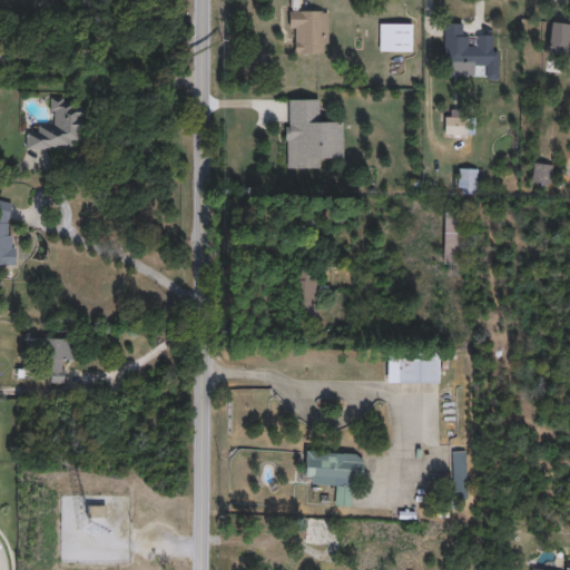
[(328,53),(290,53),(290,10),(328,10),(328,53)]
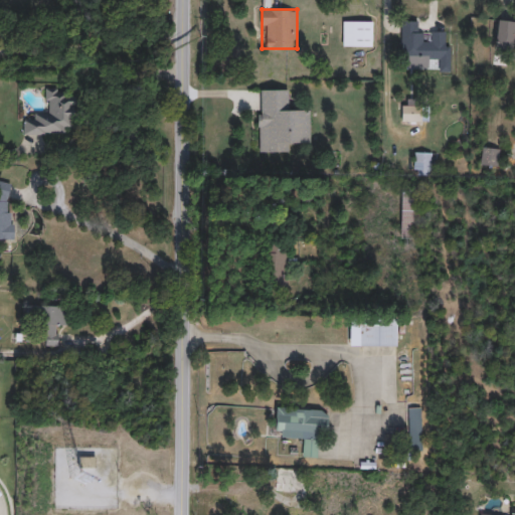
[(372,21),(372,46),(342,46),(342,21),(372,21)]
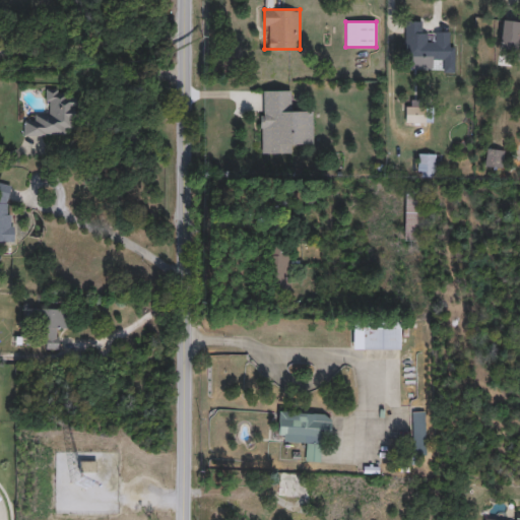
[(455,73),(443,73),(443,62),(432,62),(432,69),(413,70),(413,62),(404,62),(404,21),(424,21),(425,42),(436,42),(436,33),(449,33),(449,45),(455,45),(455,73)]
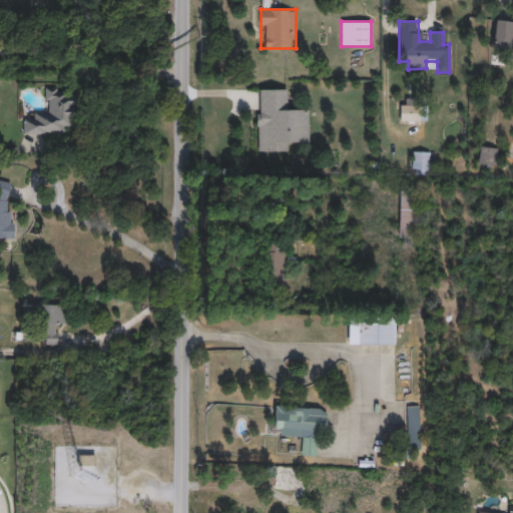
[(512,48),(493,48),(494,21),(512,21),(512,48)]
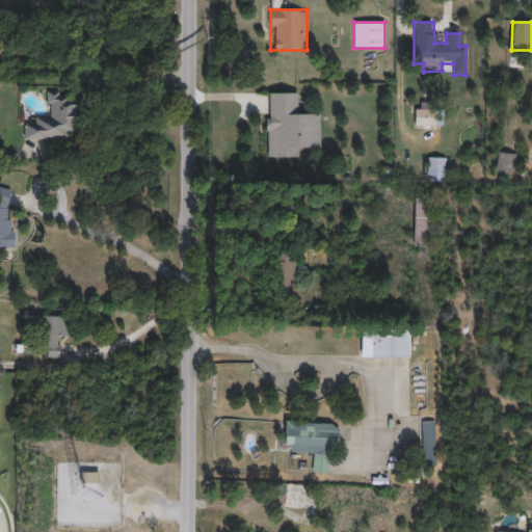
[(24,137),(24,121),(34,121),(34,114),(47,114),(47,92),(76,91),(76,137),(24,137)]
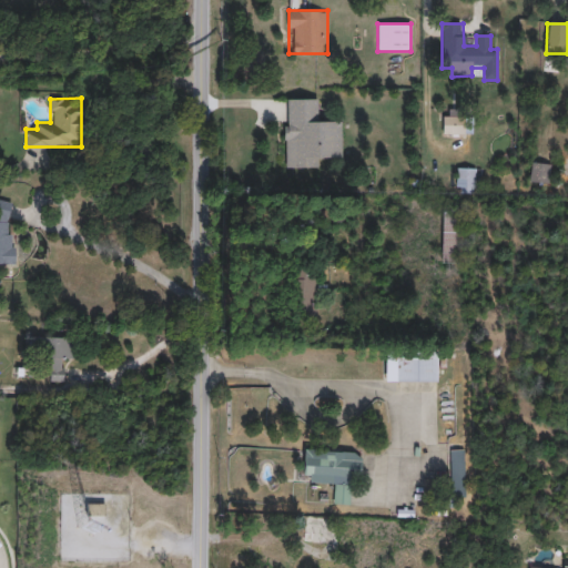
[(285,99),(317,99),(317,122),(342,122),(342,158),(318,158),(318,169),(285,169),(285,99)]
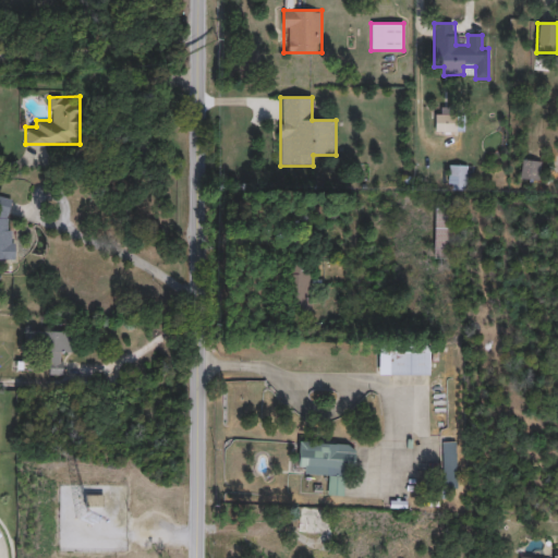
[(434,132),(434,112),(456,112),(456,132),(434,132)]
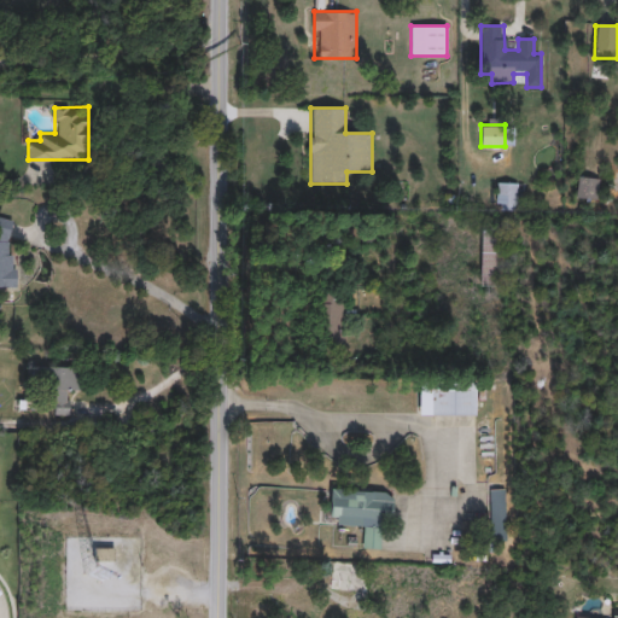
[(577,199),(577,178),(599,178),(599,199),(577,199)]
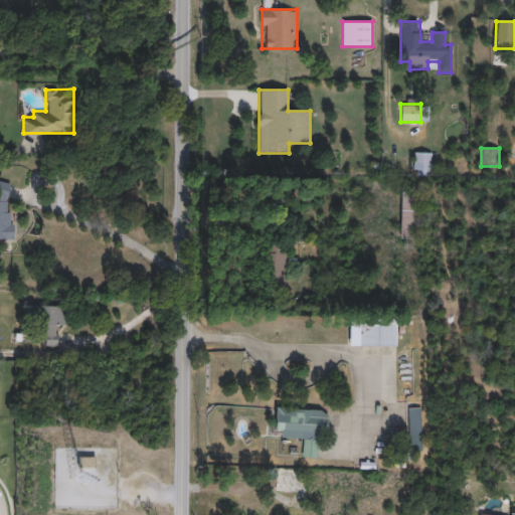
[(431,153),(431,176),(413,175),(413,152),(431,153)]
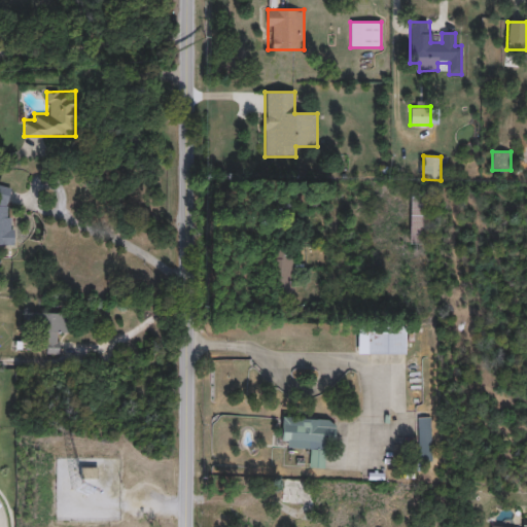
[(0,184),(10,184),(13,244),(0,244),(0,184)]
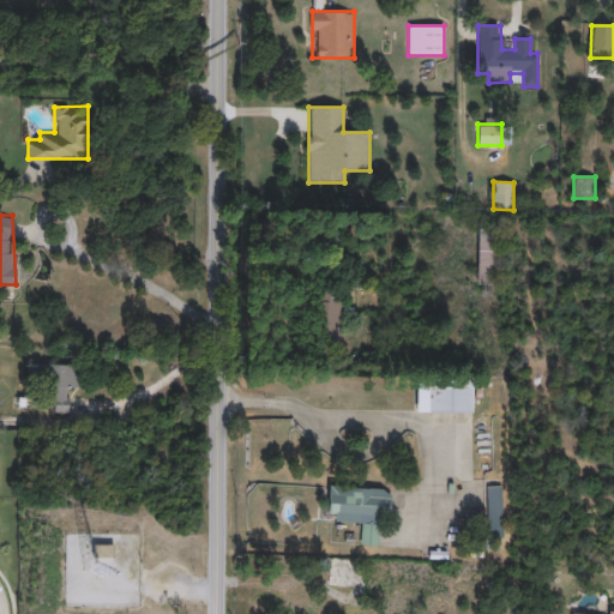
[(493,229),(493,283),(477,283),(477,229),(493,229)]
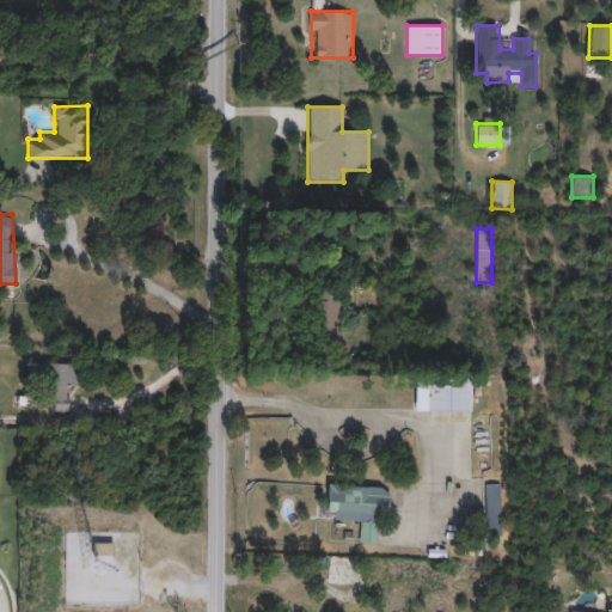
[(342,291),(342,346),(316,346),(316,291),(342,291)]
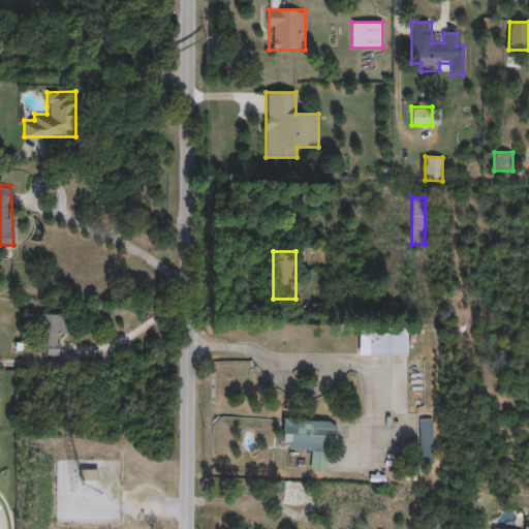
[(67,313),(67,333),(59,333),(59,354),(45,353),(47,343),(39,343),(39,325),(29,325),(30,312),(67,313)]
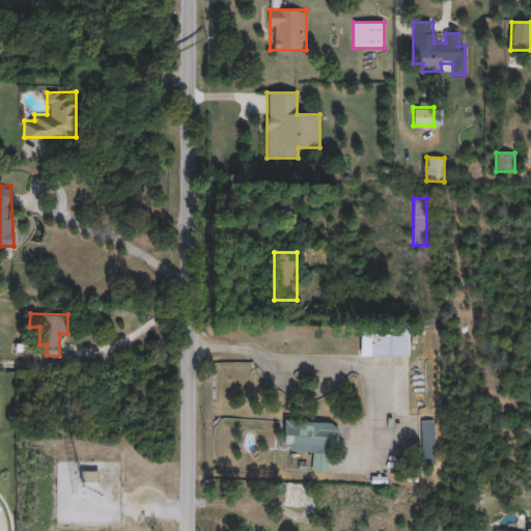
[(360,357),(360,330),(409,330),(409,357),(360,357)]
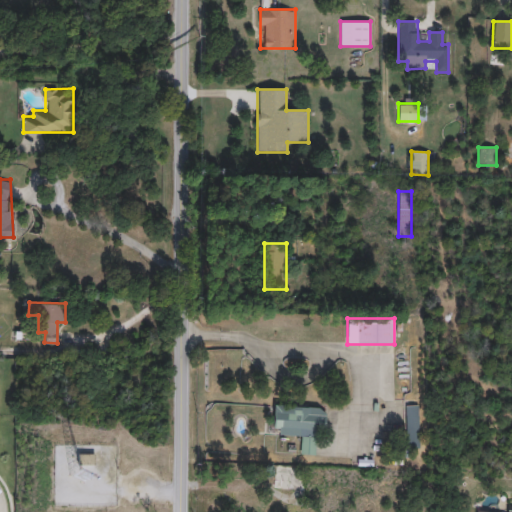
[(301,436),(273,434),(275,405),(322,408),(319,455),(300,454),(301,436)]
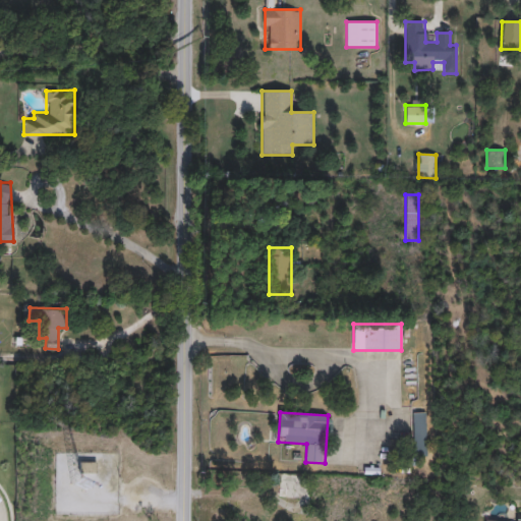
[(413,456),(413,412),(426,412),(426,456),(413,456)]
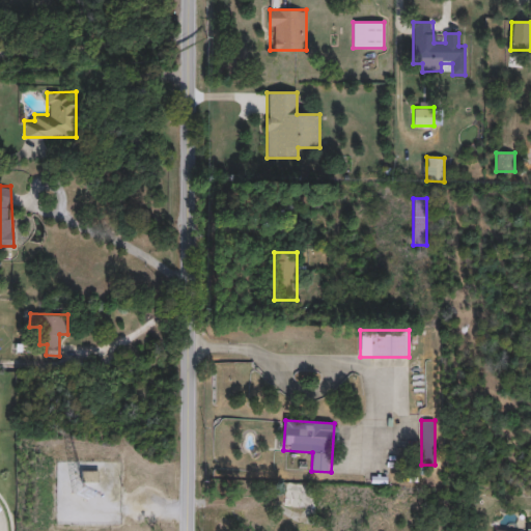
[(301,508),(284,506),(286,483),(303,484),(301,508)]
